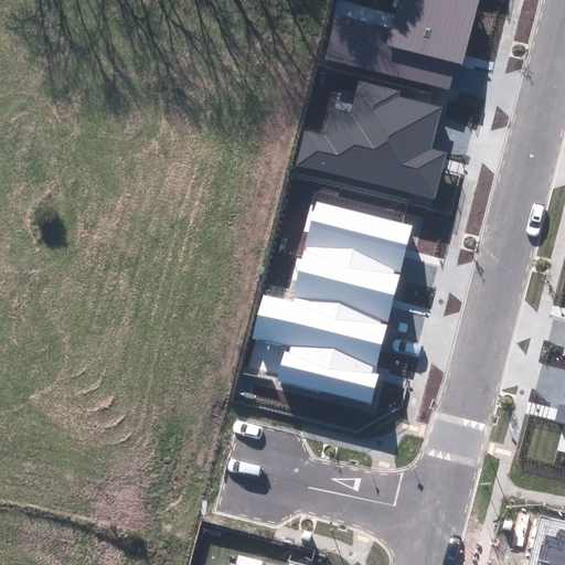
[(462,65),(480,0),(397,0),(391,25),(338,11),(327,55),(449,88),(454,75),(457,63),(462,65)]
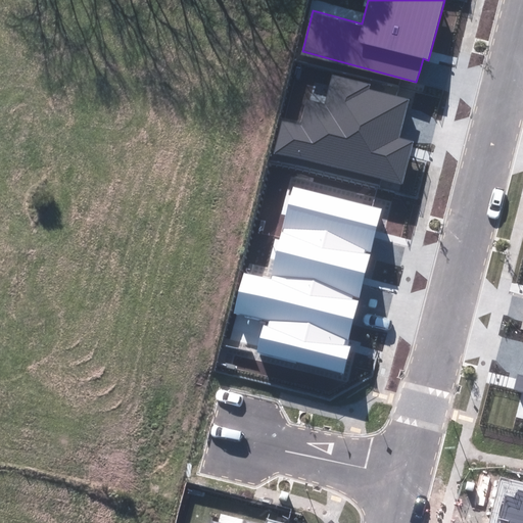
[(283,120),(275,152),(402,185),(414,141),(400,138),(405,121),(410,99),(370,89),(371,84),(333,74),(326,104),(306,99),(300,124),(283,120)]
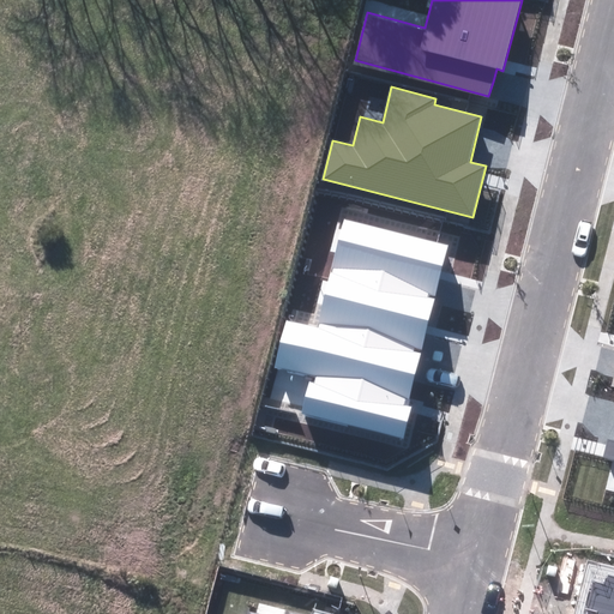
[(437,287),(447,246),(345,220),(331,274),(428,298),(429,293),(435,295),(437,287)]
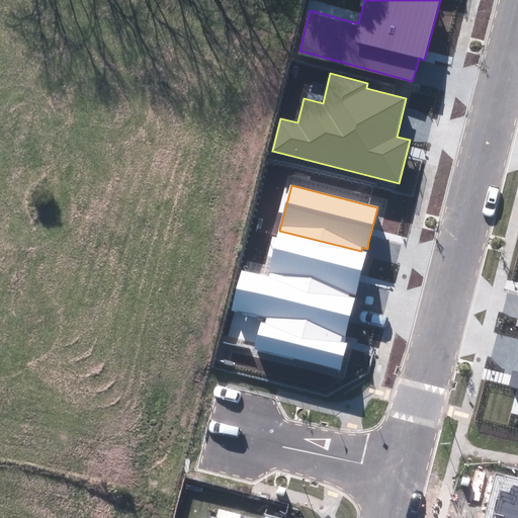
[(269,276),(348,296),(349,292),(356,294),(358,285),(366,252),(361,251),(279,231),(269,272),(270,272),(269,276)]
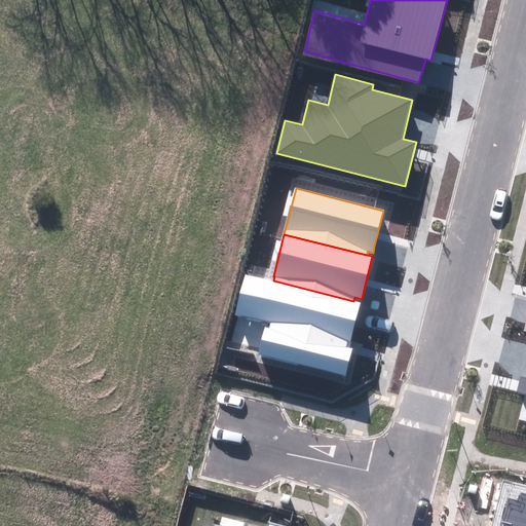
[(256,355),(346,378),(353,349),(346,347),(347,339),(349,339),(357,312),(360,303),(353,301),(273,280),(247,273),(235,315),(269,324),(268,327),(264,326),(256,355)]
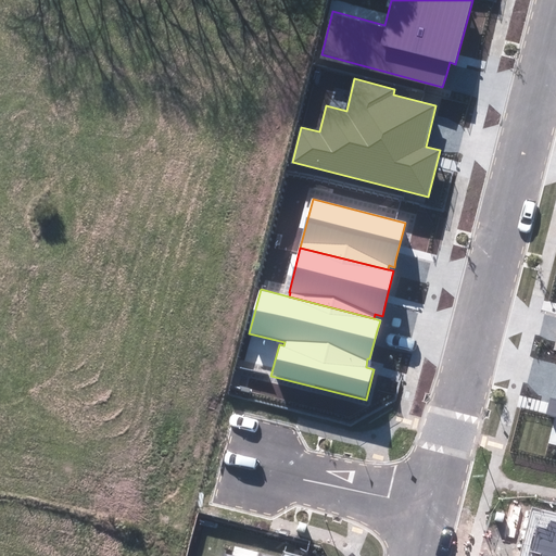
[(555,397),(555,399),(551,397),(546,414),(555,416),(555,397)]
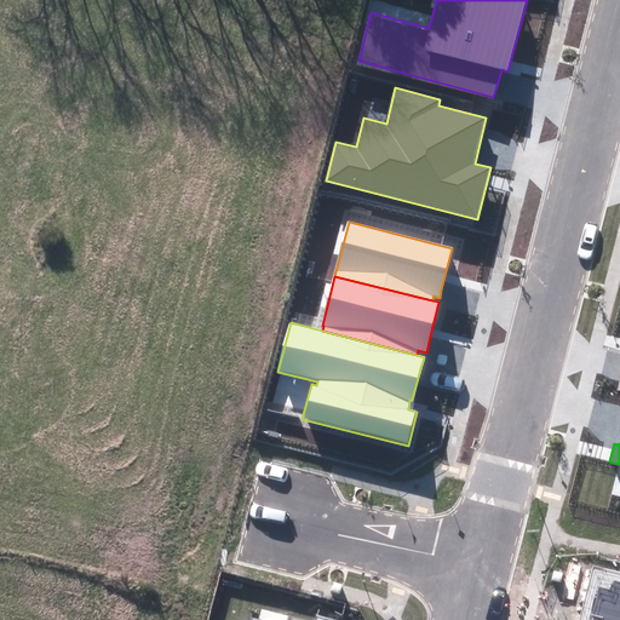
[(591,613),(603,616),(619,619),(619,581),(614,581),(612,591),(597,587),(591,613)]
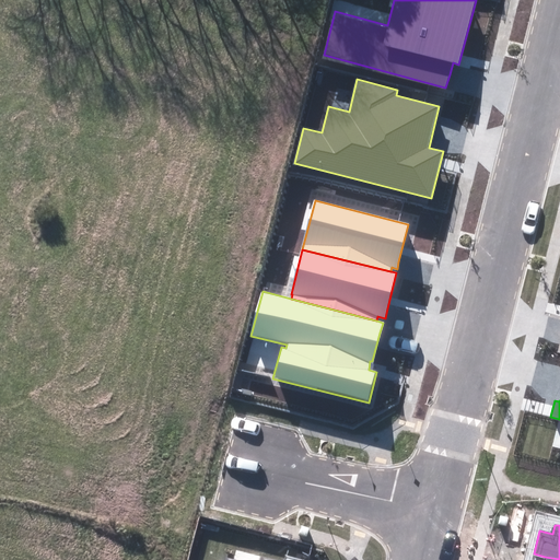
All buildings are outlined.
